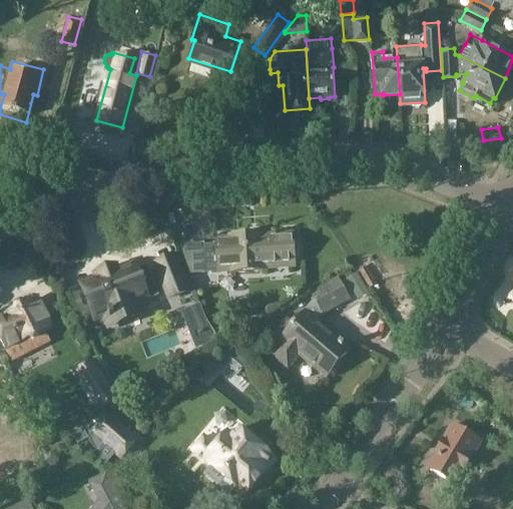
[(217,236),(218,252),(219,269),(220,271),(233,270),(233,272),(264,270),(263,269),(295,267),(294,253),(292,231),(259,234),(259,230),(230,232),(230,235),(217,236)]
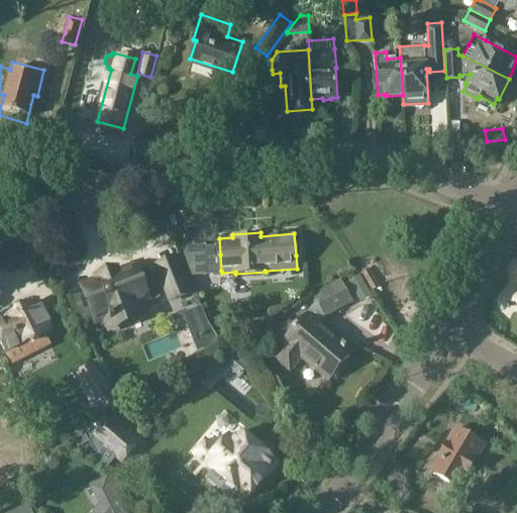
[(181,244),(192,275),(207,274),(205,242),(181,244)]
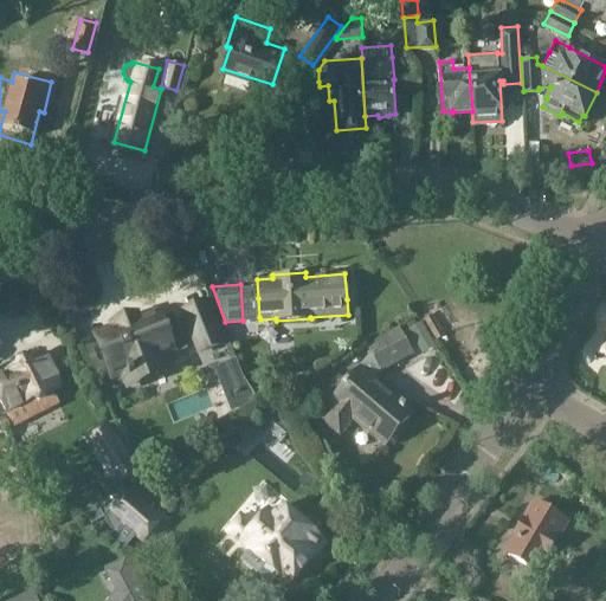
[(224,338),(208,299),(184,309),(199,348),(224,338)]
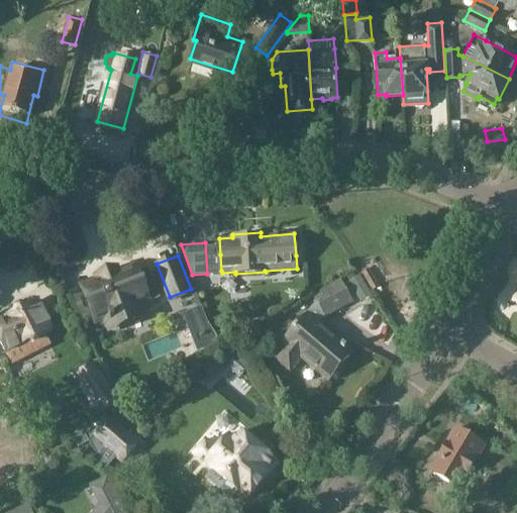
[(95,319),(103,316),(112,313),(116,324),(130,319),(143,313),(139,303),(159,295),(147,267),(137,272),(135,266),(118,272),(115,267),(97,274),(99,279),(82,286),(95,319)]
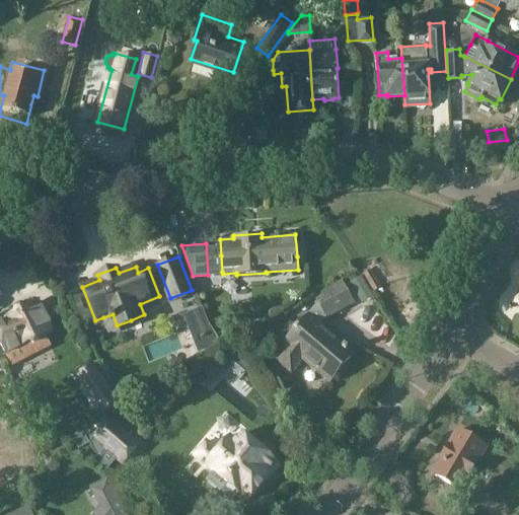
[(359,295),(360,294),(368,290),(369,289),(362,276),(352,281),(359,295)]
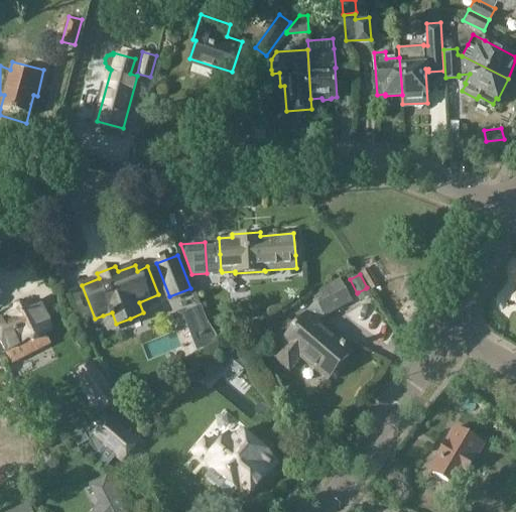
[(315,299),(324,313),(324,314),(351,299),(339,278),(311,293),(315,299)]
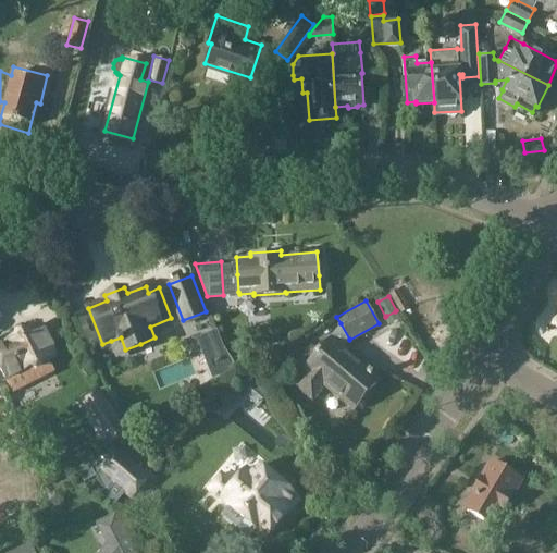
[(0,342),(0,367),(12,392),(54,369),(49,358),(58,354),(40,322),(27,328),(23,327),(16,330),(14,335),(0,342)]
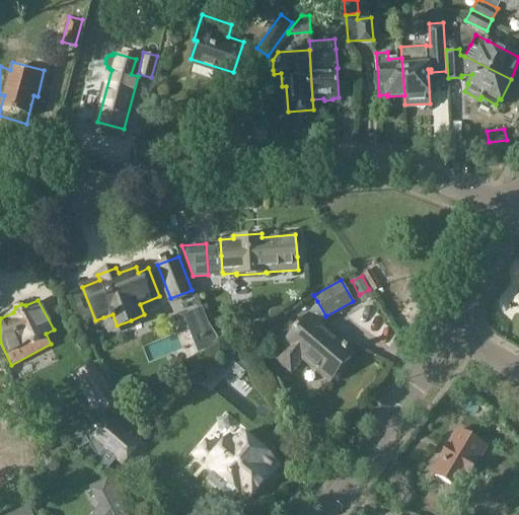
[(325,315),(317,301),(307,311),(309,312),(287,339),(291,342),(278,357),(291,368),(303,353),(330,377),(351,353),(318,324),(320,321),(325,315)]
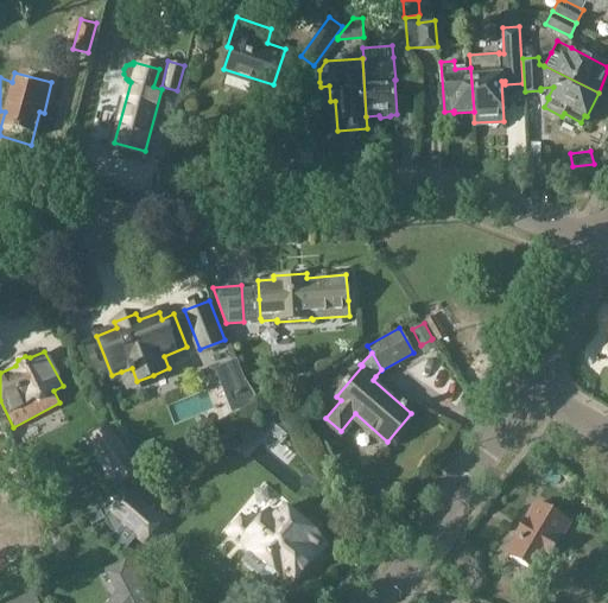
[(280,391),(273,378),(253,389),(260,401),(280,391)]
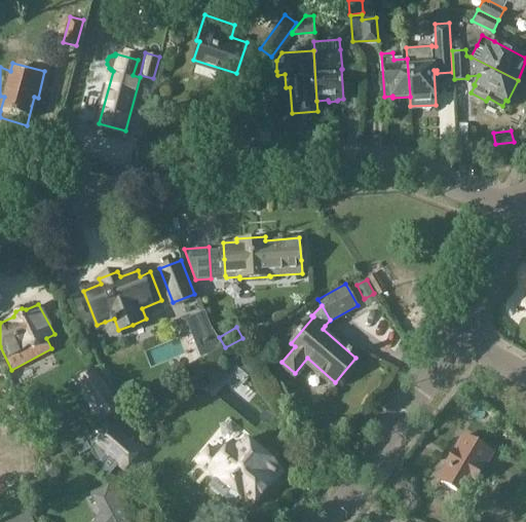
[(228,361),(234,367),(230,371),(243,382),(253,371),(233,355),(228,361)]
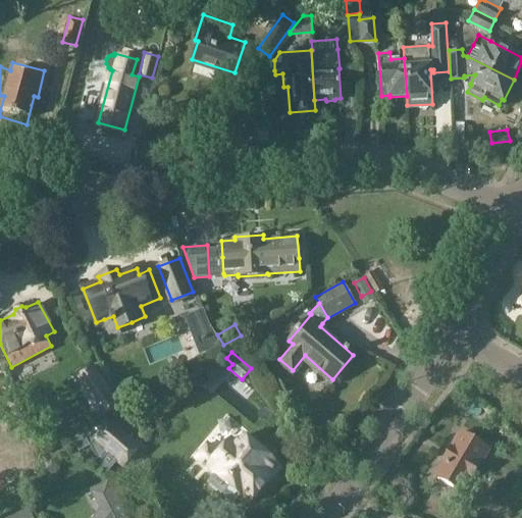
[(82,389),(101,418),(120,405),(102,375),(82,387),(82,389)]
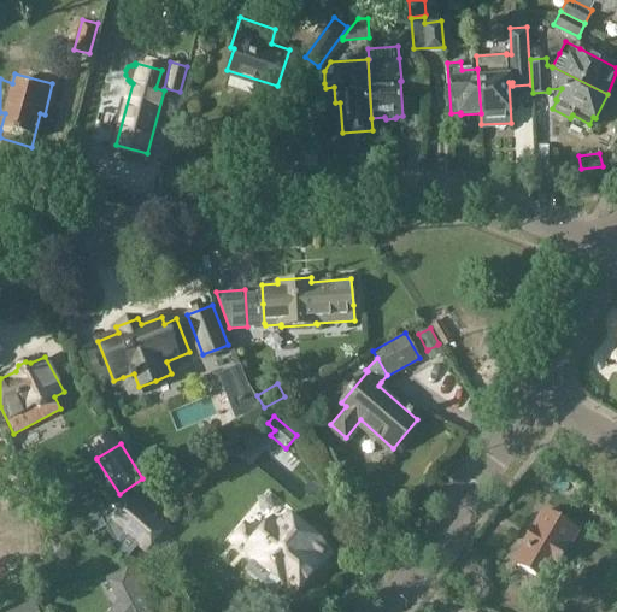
[(24,481),(19,470),(6,476),(11,487),(24,481)]
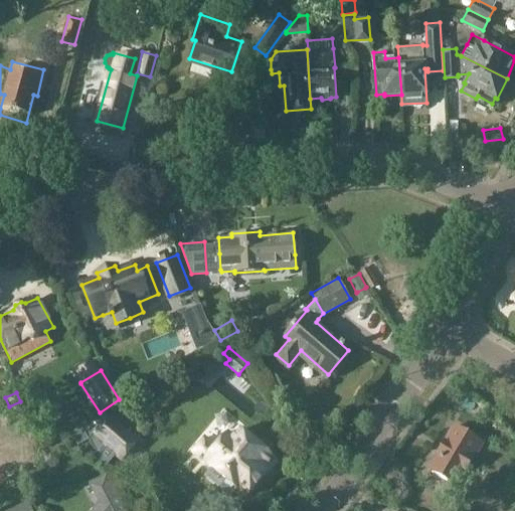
[(82,423),(105,466),(116,453),(122,458),(138,440),(104,411),(82,423)]
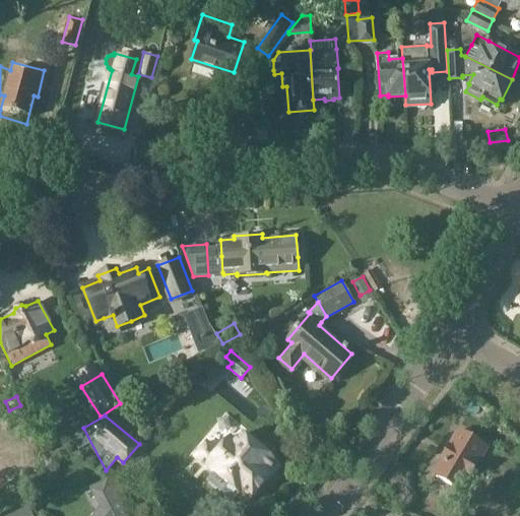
[(440,456),(430,472),(461,492),(471,475),(470,474),(477,462),(478,462),(489,446),(457,427),(447,444),(448,444),(441,457),(440,456)]
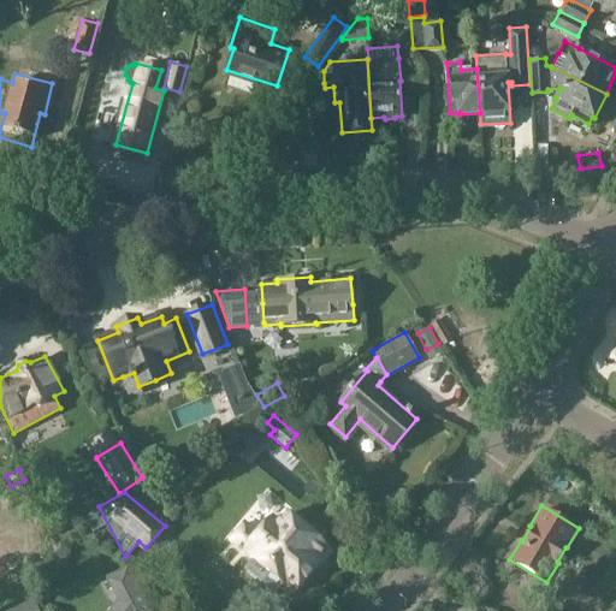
[(98,510),(86,517),(93,531),(106,525),(98,510)]
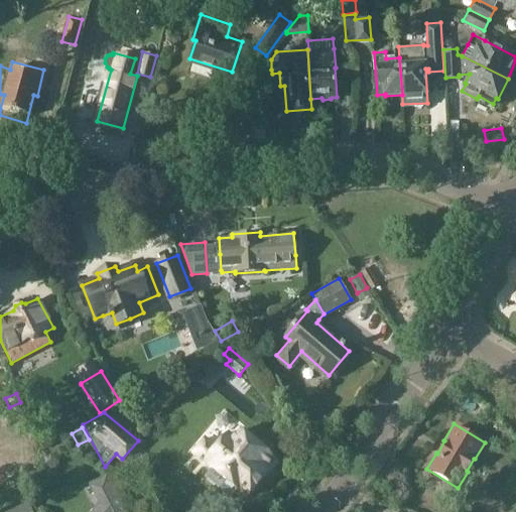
[(192,449),(212,465),(205,474),(230,496),(238,487),(248,495),(278,459),(241,427),(235,435),(228,430),(217,444),(205,434),(192,449)]
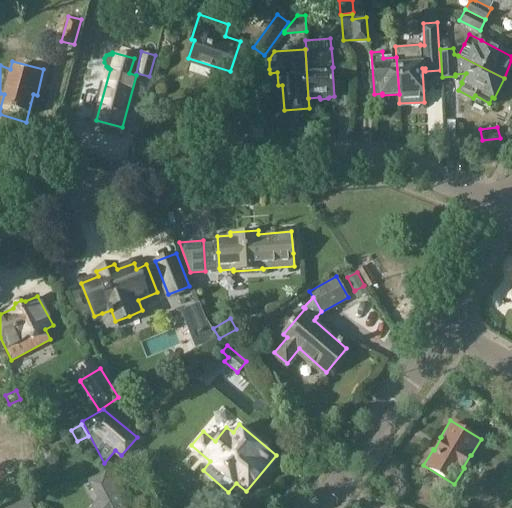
[(126,507),(106,469),(88,478),(98,498),(88,507),(126,507)]
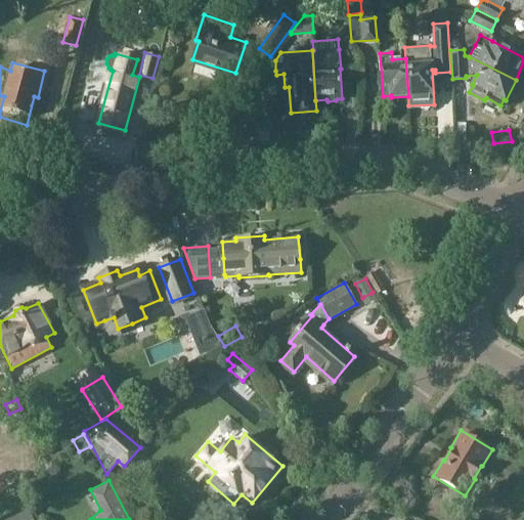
[(27,504),(15,509),(19,519),(33,519),(34,519),(27,504)]
